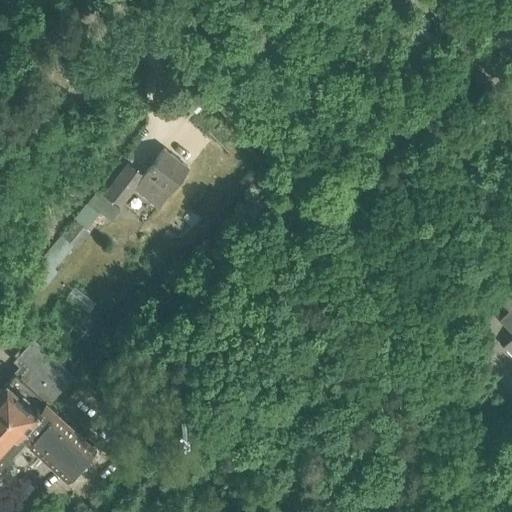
[(127,163),(105,191),(121,203),(134,187),(158,205),(188,167),(164,148),(143,175),(127,163)]
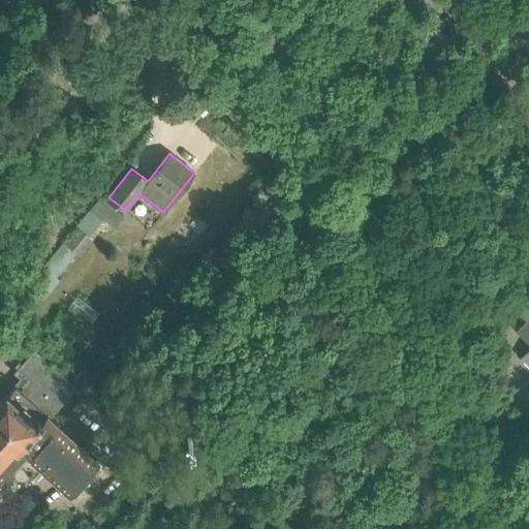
[(48,270),(32,288),(44,299),(60,279),(57,276),(76,253),(78,255),(91,239),(88,236),(103,217),(114,226),(123,216),(101,197),(43,267),(48,270)]
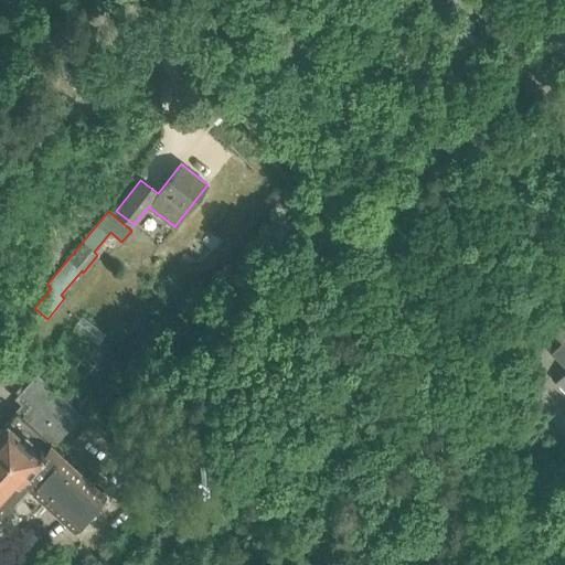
[(564,316),(551,330),(561,341),(551,351),(564,366),(564,372),(556,381),(564,390),(564,316)]
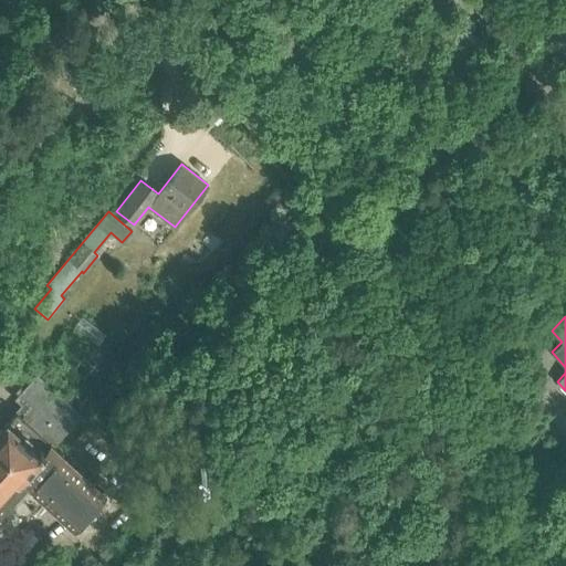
[(0,511),(27,483),(74,527),(105,494),(52,444),(81,415),(37,374),(14,398),(22,405),(8,421),(6,419),(0,425),(0,511)]
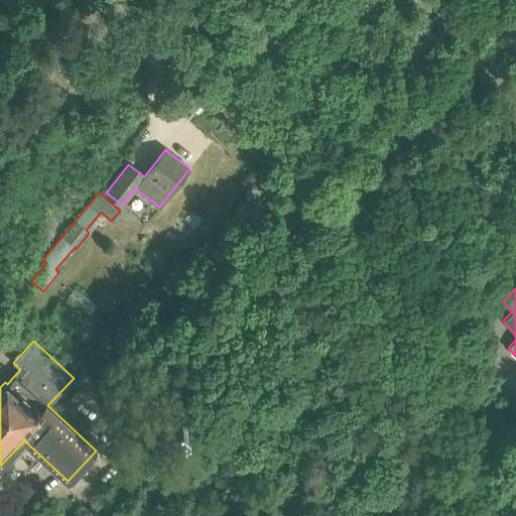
[(160,458),(168,466),(181,452),(173,443),(160,458)]
